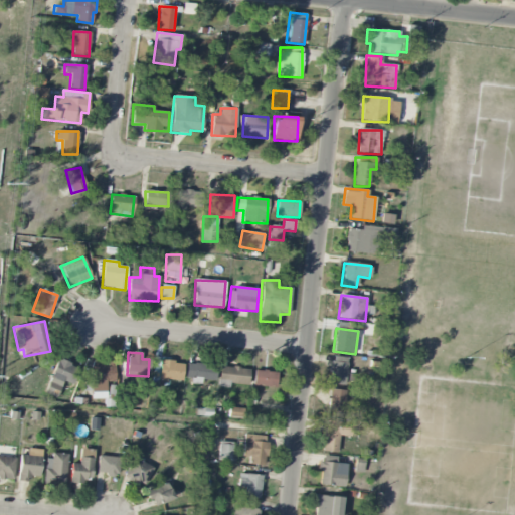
[(346,357),(331,356),(329,384),(345,385),(346,357)]
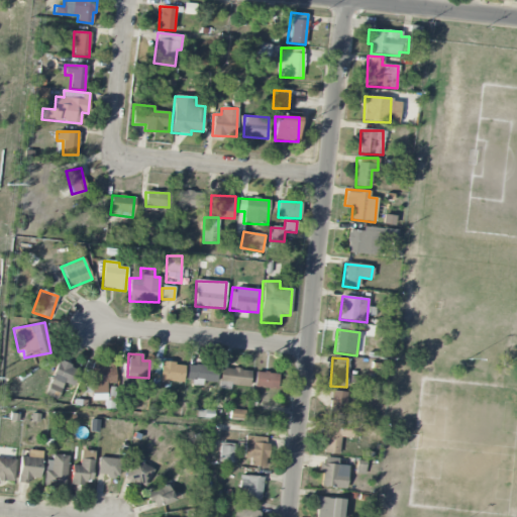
[(48,390),(60,394),(63,384),(74,387),(80,369),(57,362),(48,390)]
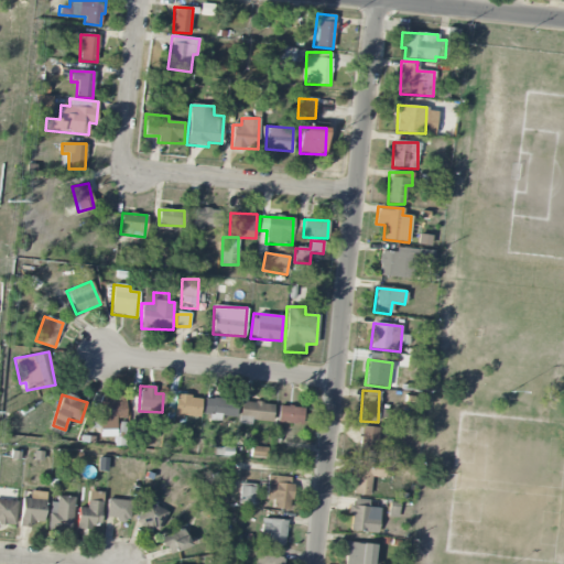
[(202,398),(175,394),(172,421),(184,422),(184,416),(198,419),(202,398)]
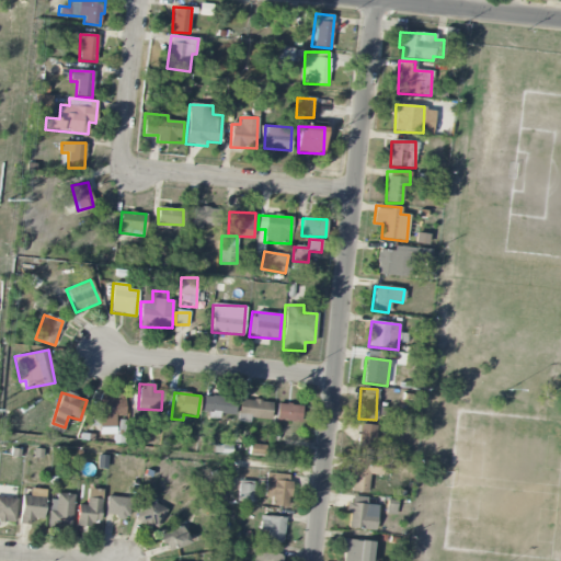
[(101,435),(116,434),(116,416),(125,416),(125,395),(99,395),(101,435)]
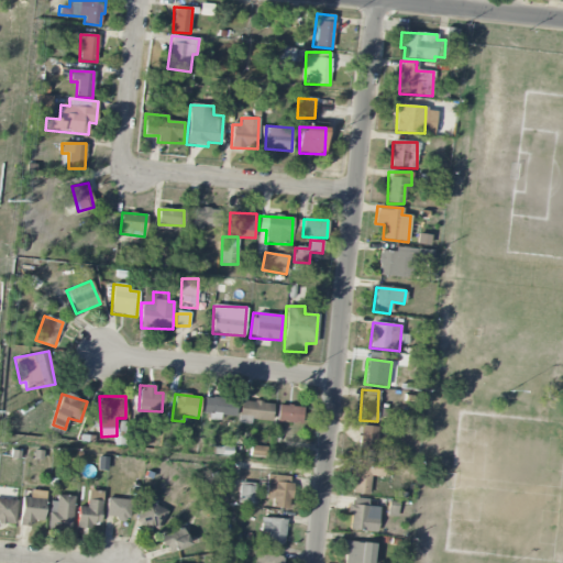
[(203,414),(234,415),(235,399),(203,398),(203,414)]
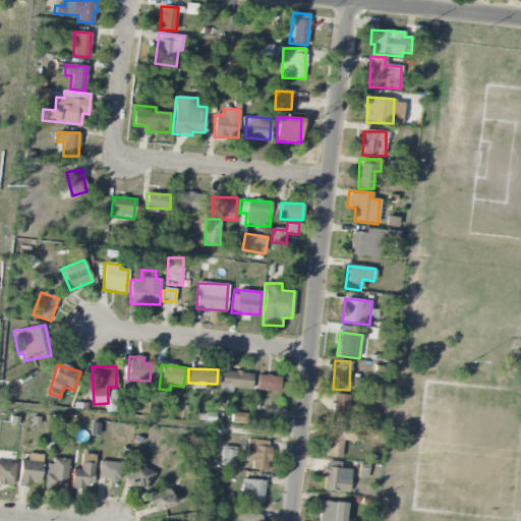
[(250,390),(252,373),(222,370),(220,392),(231,392),(231,389),(250,390)]
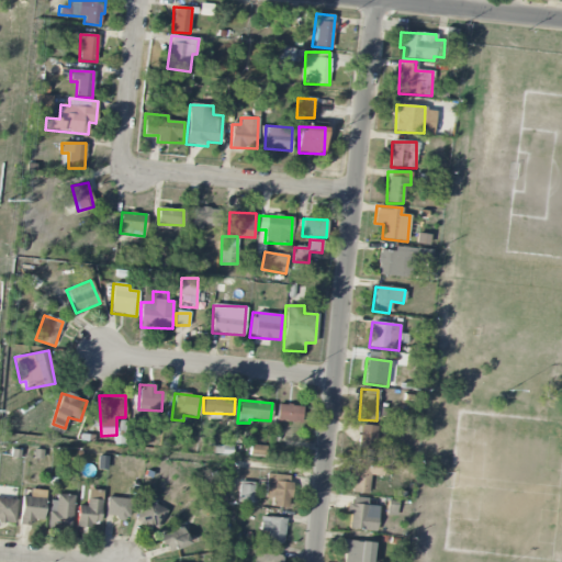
[(276,420),(301,424),(302,406),(278,404),(276,420)]
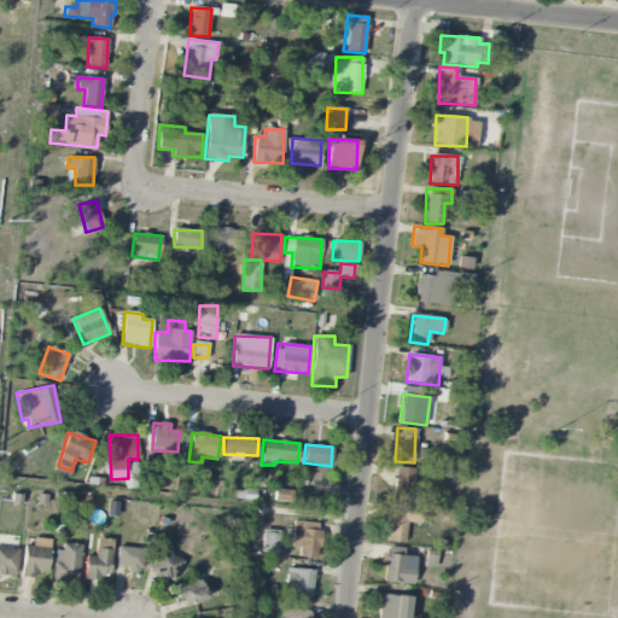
[(410,500),(415,470),(396,467),(391,497),(410,500)]
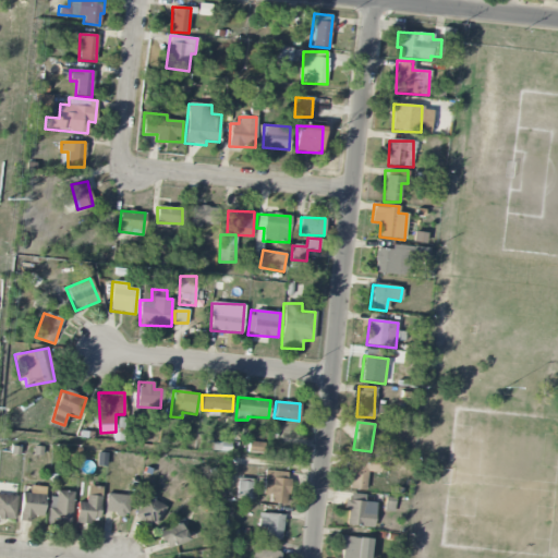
[(247,452),(263,453),(264,443),(249,443),(247,452)]
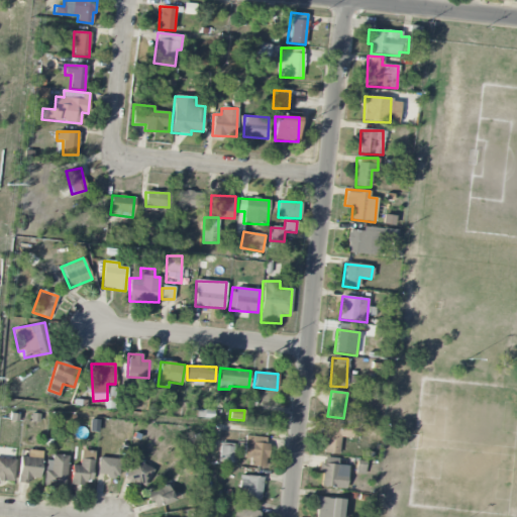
[(339,437),(351,438),(352,424),(324,423),(323,453),(338,454),(339,437)]
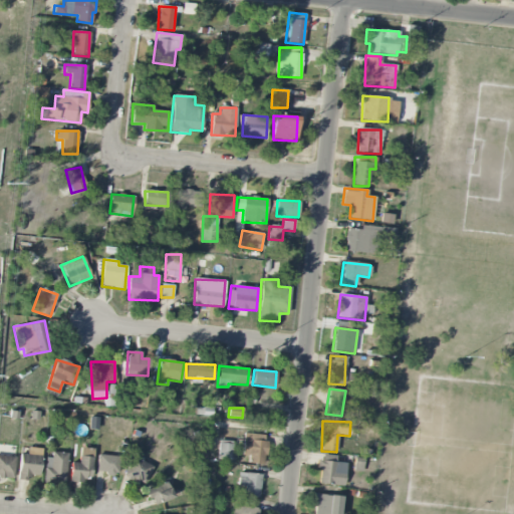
[(249,463),(264,465),(266,436),(244,433),(242,455),(250,456),(249,463)]
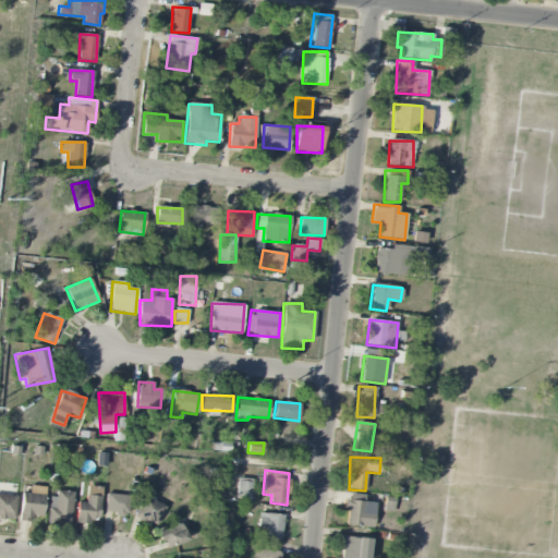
[(252,480),(237,478),(237,499),(251,499),(252,480)]
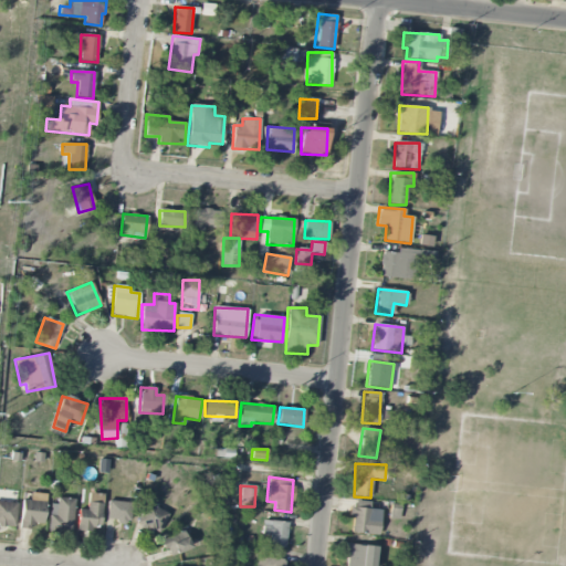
[(31,530),(32,523),(43,524),(46,494),(30,493),(30,501),(22,500),(19,528),(31,530)]
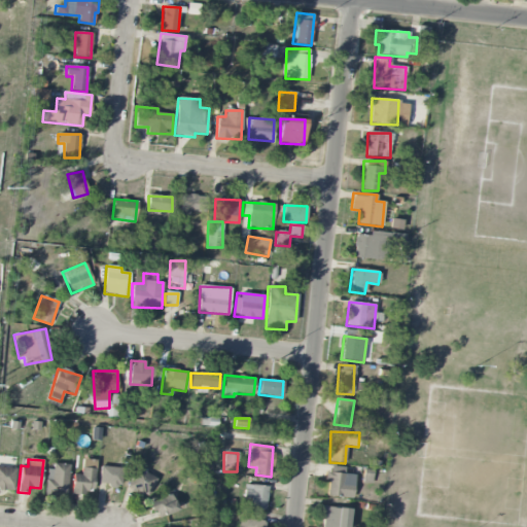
[(72,494),(94,494),(95,460),(81,459),(81,475),(72,475),(72,494)]
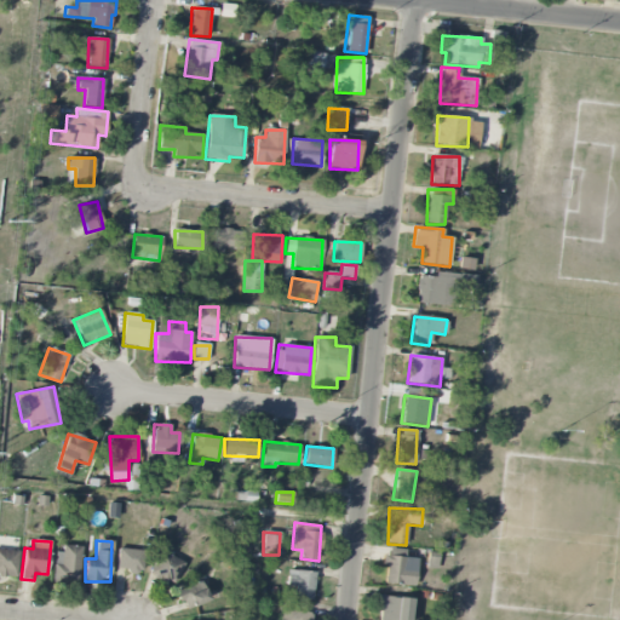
[(78,584),(81,547),(57,545),(53,581),(78,584)]
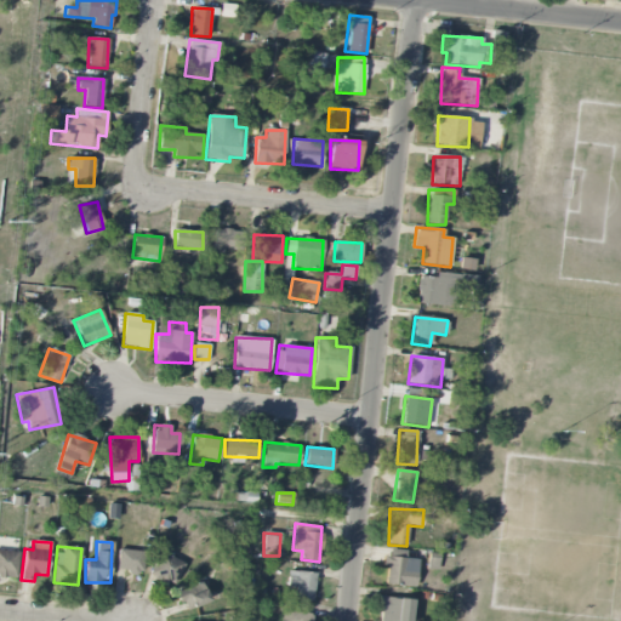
[(406,551),(388,548),(385,585),(415,587),(417,559),(405,558),(406,551)]
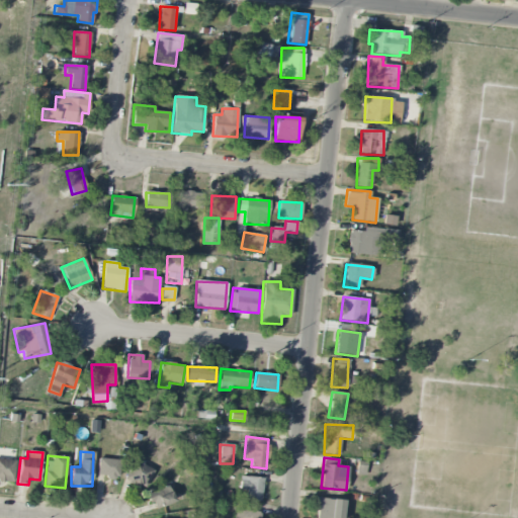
[(97,477),(118,479),(120,460),(99,458),(97,477)]
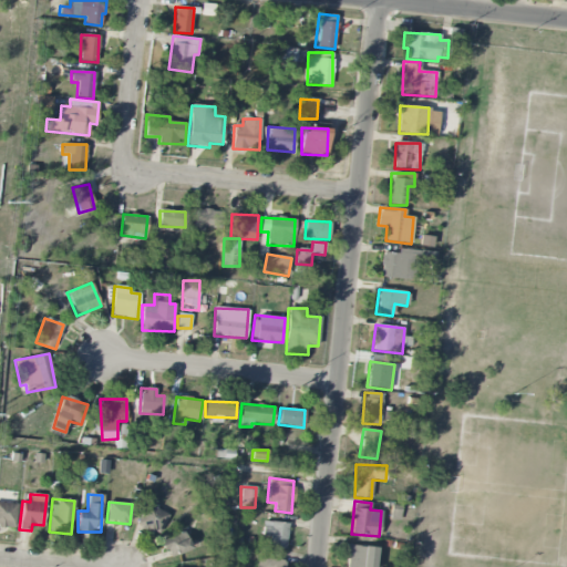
[(0,526),(16,527),(17,504),(0,503),(0,526)]
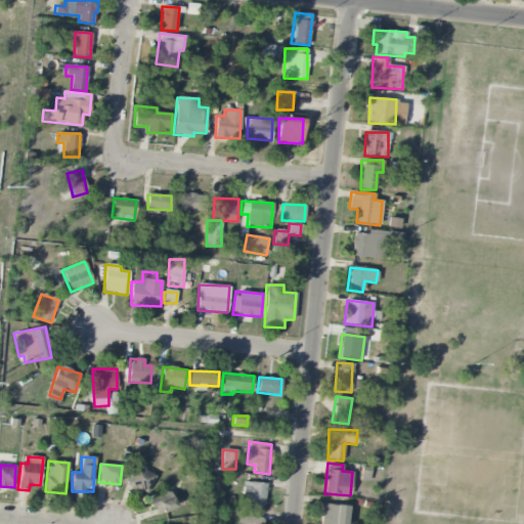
[(126,488),(147,494),(154,473),(133,467),(126,488)]
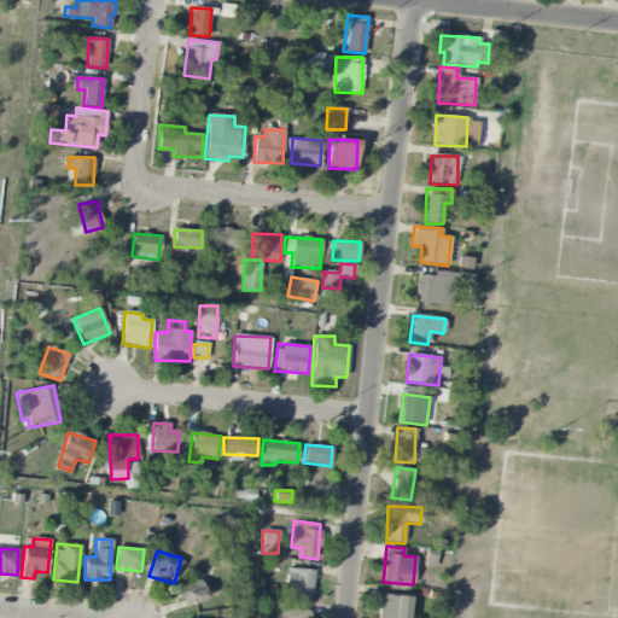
[(295,586),(293,596),(313,598),(313,570),(286,569),(286,586),(295,586)]
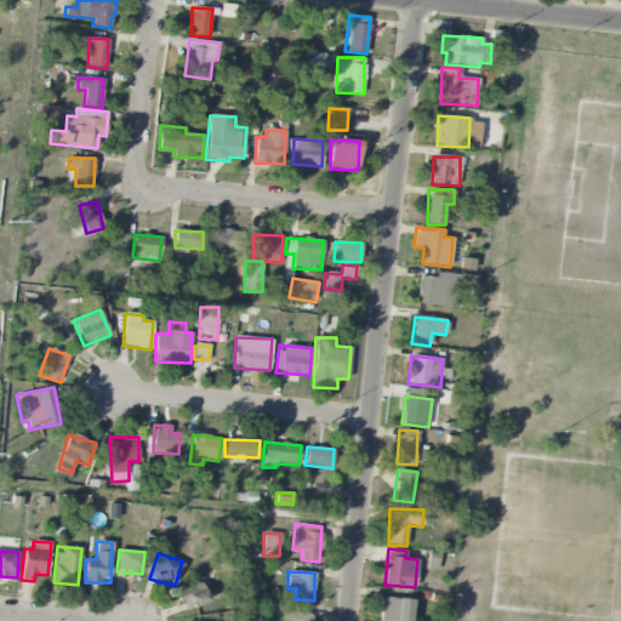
[(177,592),(183,610),(209,602),(201,582),(177,592)]
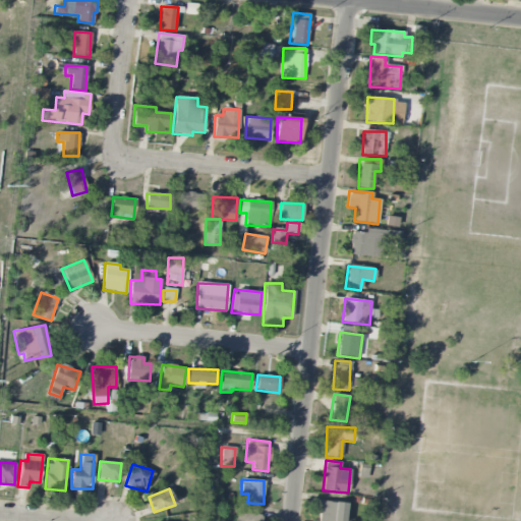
[(344,520),(346,503),(317,502),(316,520),(344,520)]
